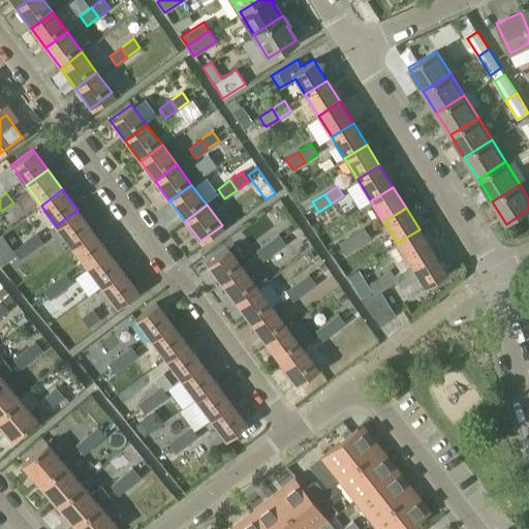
[(78,210),(56,225),(70,245),(92,229),(78,210)]
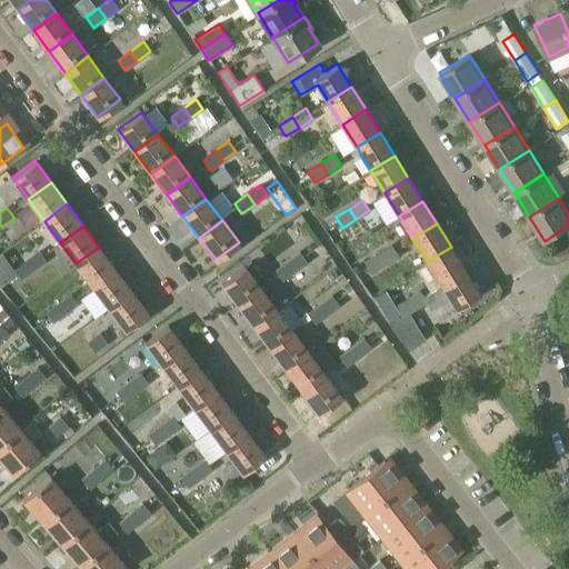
[(399,255),(396,250),(391,245),(378,252),(385,263),(399,255)]
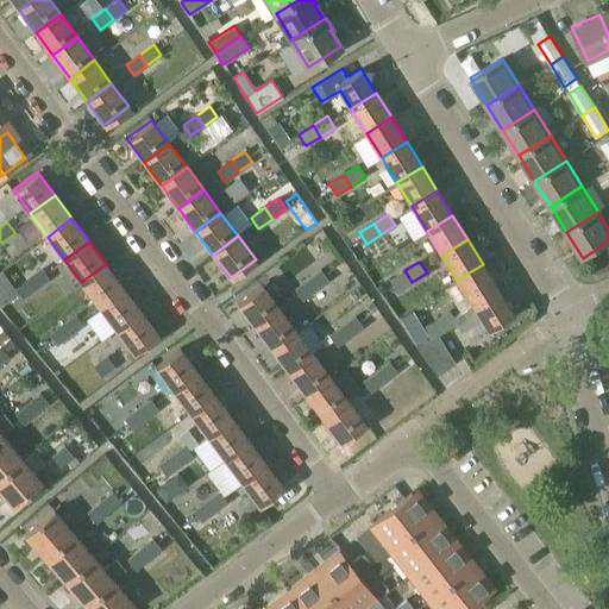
[(81,282),(99,305),(123,287),(106,264),(81,282)]
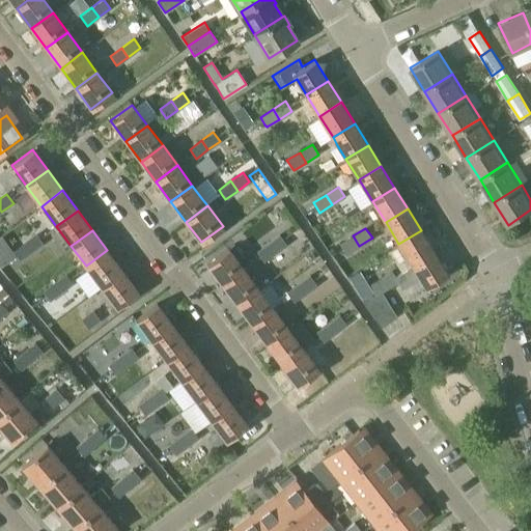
[(421,230),(398,244),(399,244),(406,254),(412,266),(435,251),(421,230)]
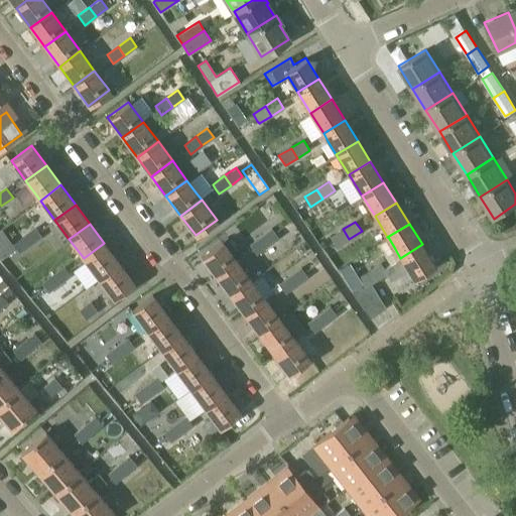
[(35,228),(24,236),(30,245),(41,237),(35,228)]
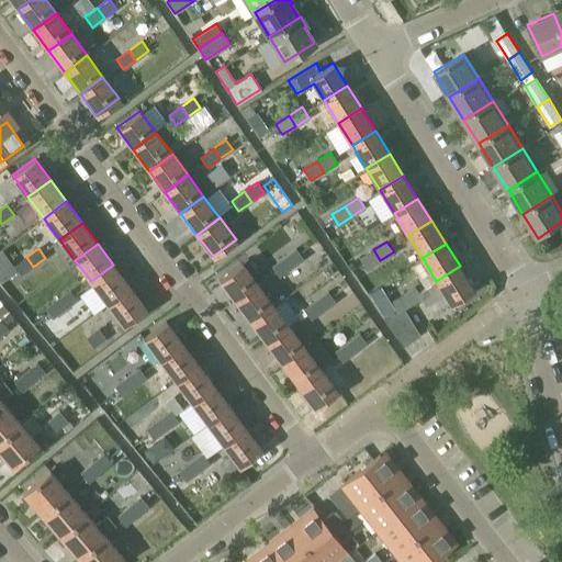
[(295,249),(283,258),(291,268),(303,259),(295,249)]
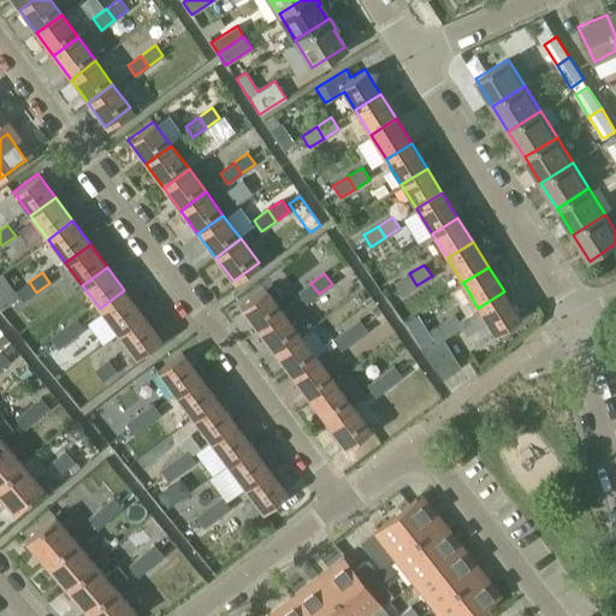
[(409,273),(395,282),(403,294),(416,285),(409,273)]
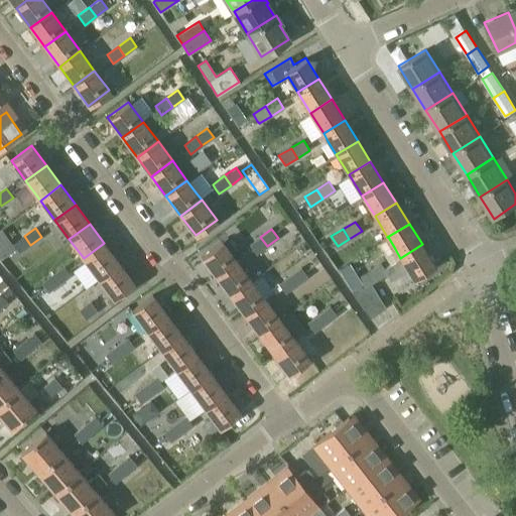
[(19,253),(30,245),(24,236),(12,244),(19,253)]
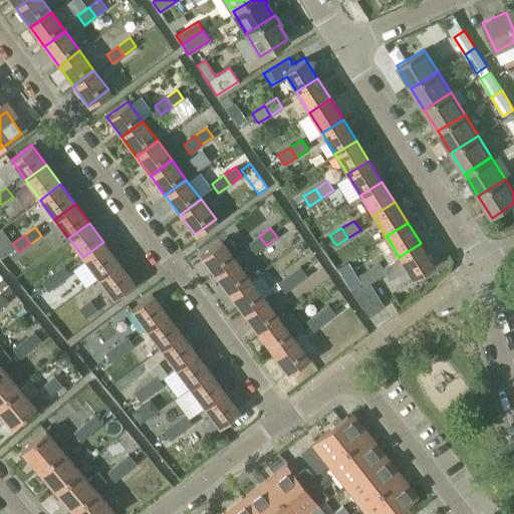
[(255,253),(266,245),(259,236),(248,244),(255,253)]
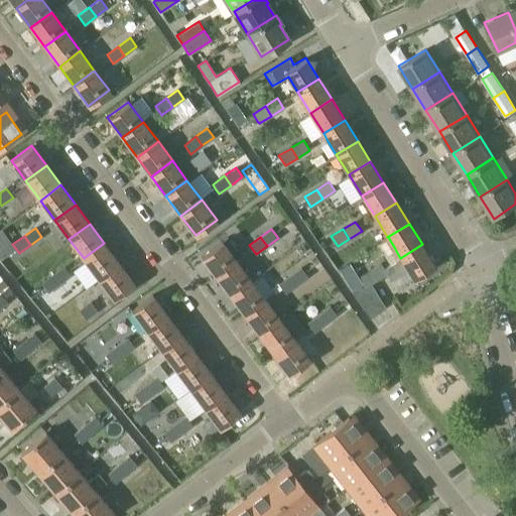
[(201,256),(216,276),(237,260),(222,240),(201,256)]
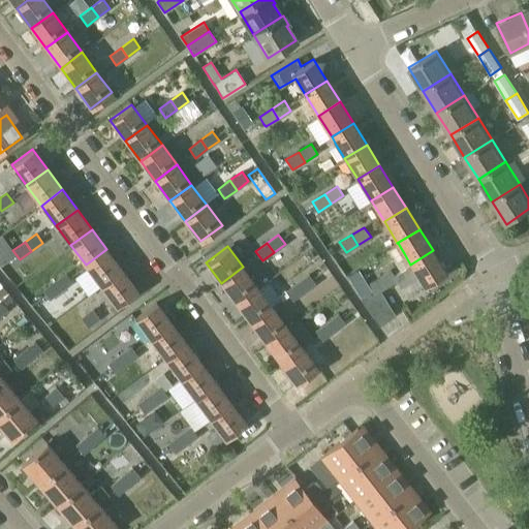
[(106,249),(86,265),(100,285),(122,270),(106,249)]
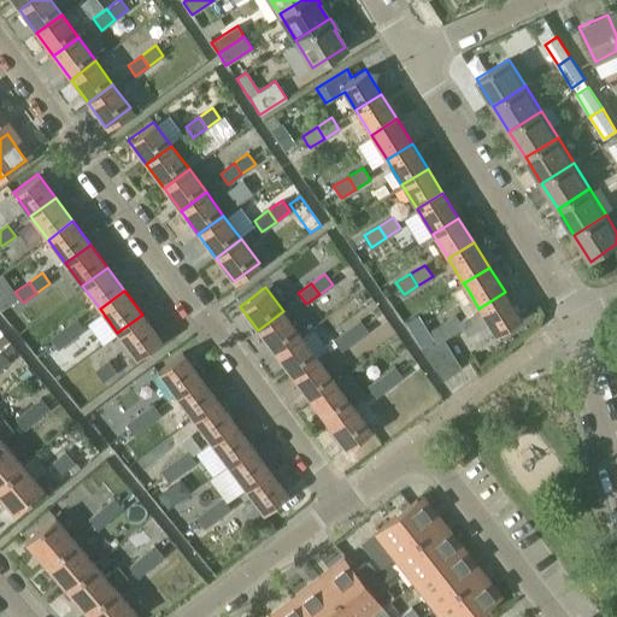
[(521,318),(505,292),(479,309),(480,310),(459,322),(463,327),(463,328),(468,334),(487,322),(495,334),(521,318)]
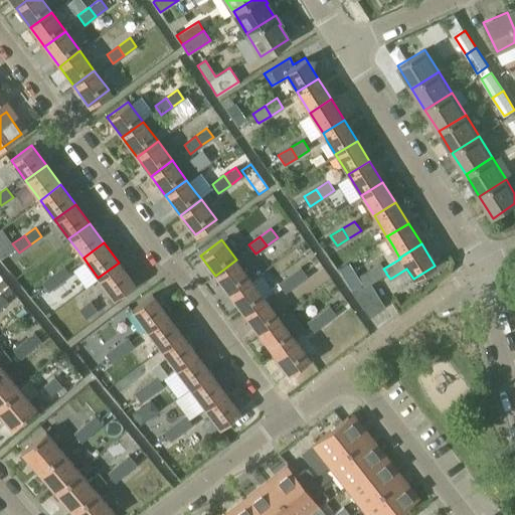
[(229,295),(250,280),(236,260),(215,276),(229,295)]
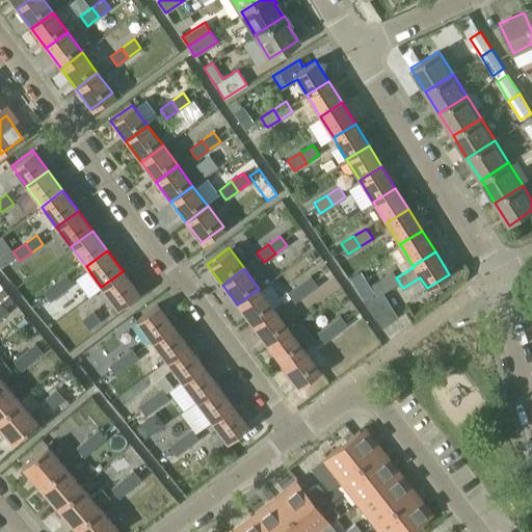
[(116,308),(137,292),(123,271),(101,287),(116,308)]
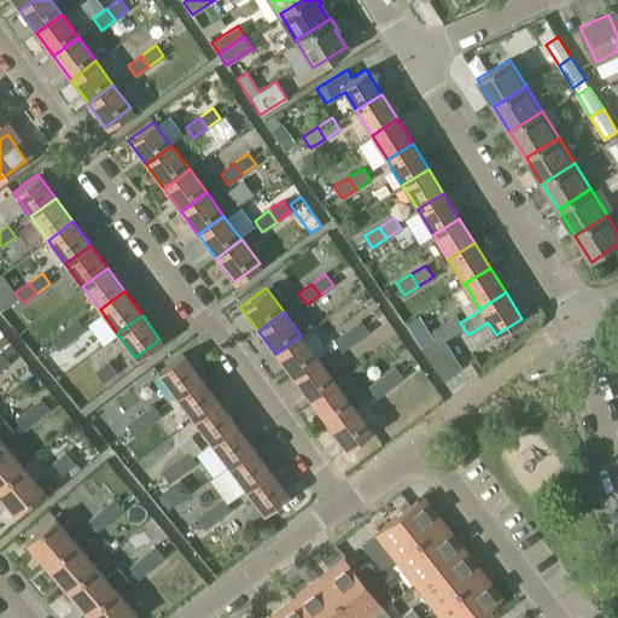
[(464,328),(464,327),(460,322),(456,316),(441,326),(449,338),(464,328)]
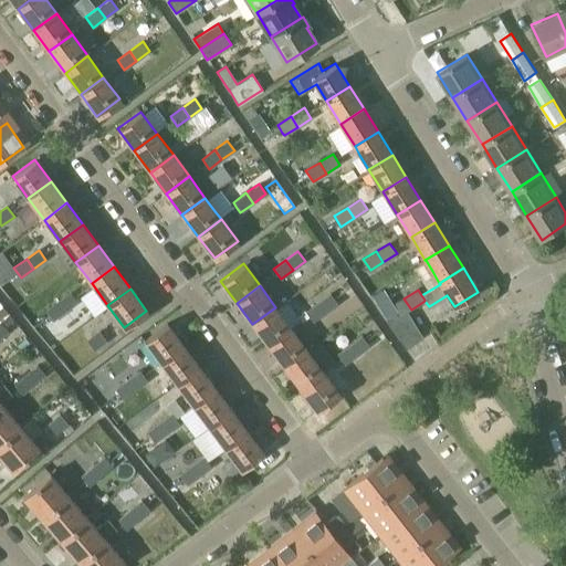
[(71,292),(58,302),(65,311),(77,302),(71,292)]
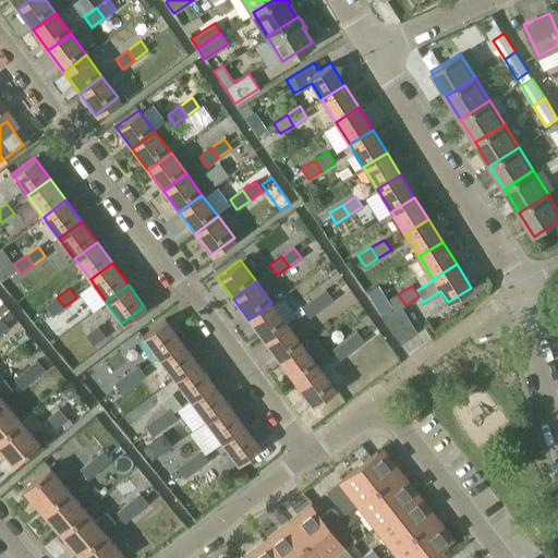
[(327,290),(314,299),(320,308),(332,299),(327,290)]
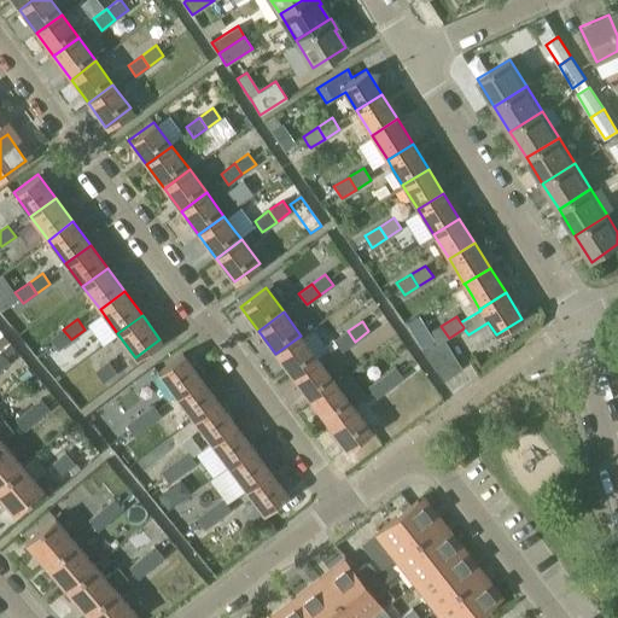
[(426,336),(431,343),(433,348),(443,342),(445,340),(449,338),(441,326),(426,336)]
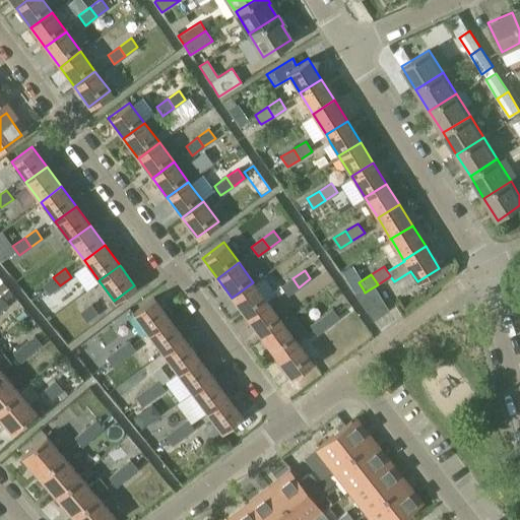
[(48,295),(60,285),(53,277),(42,285),(48,295)]
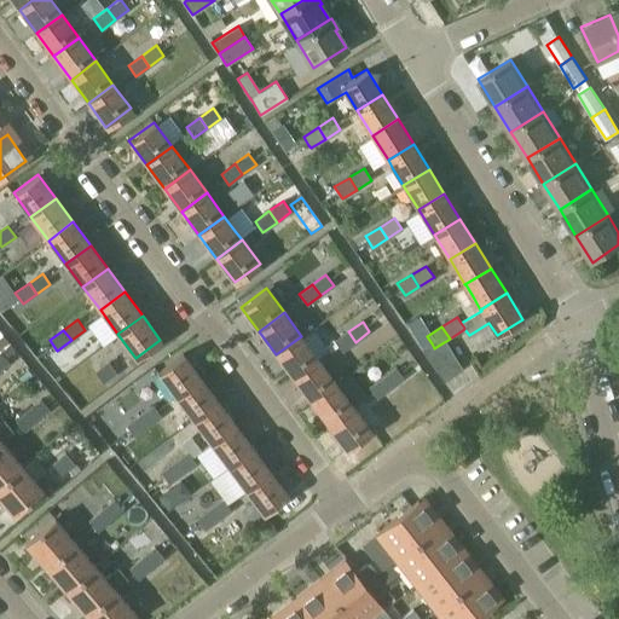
[(341,352),(356,342),(348,331),(334,341),(341,352)]
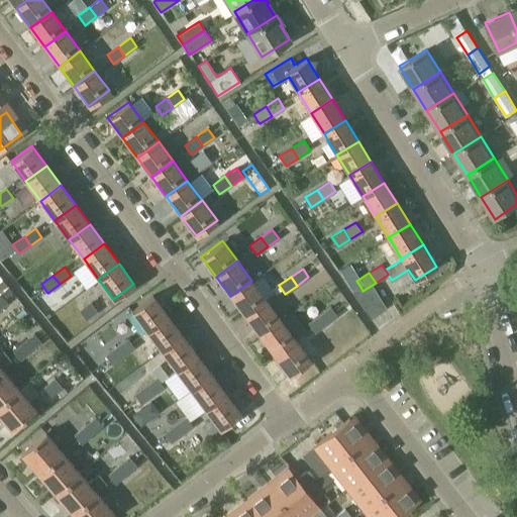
[(251,281),(230,296),(244,316),(266,300),(252,283),(251,281)]
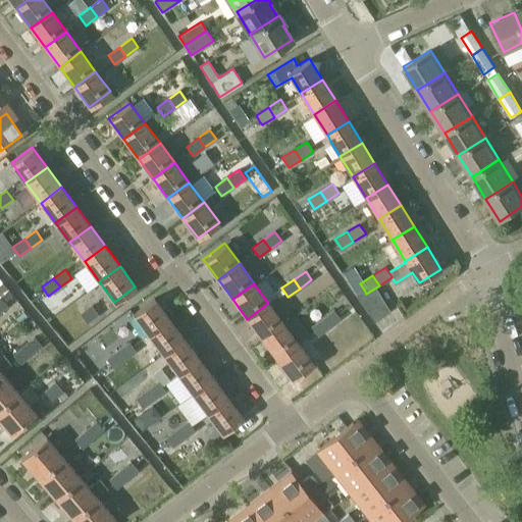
[(356,295),(374,322),(390,313),(374,289),(366,294),(364,290),(356,295)]
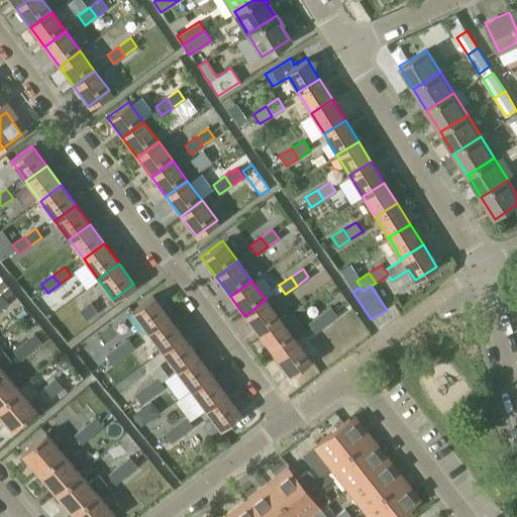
[(152,295),(131,311),(146,330),(167,315),(152,295)]
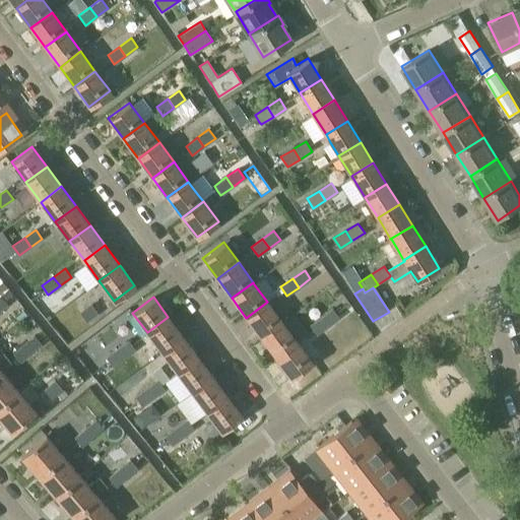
[(267,302),(246,318),(261,337),(282,322),(276,314),(267,302)]
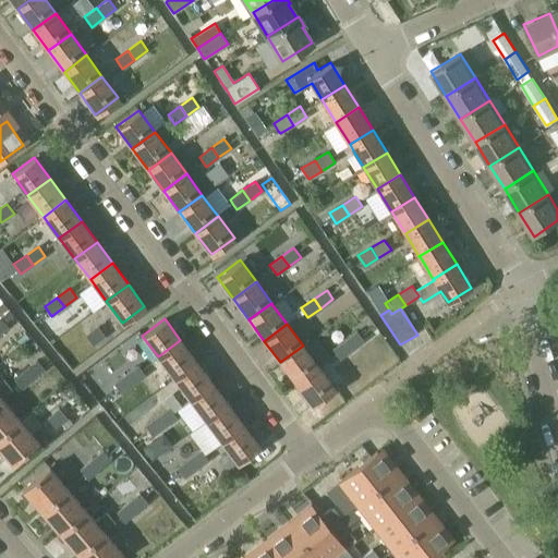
[(84,336),(97,353),(111,343),(98,326),(84,336)]
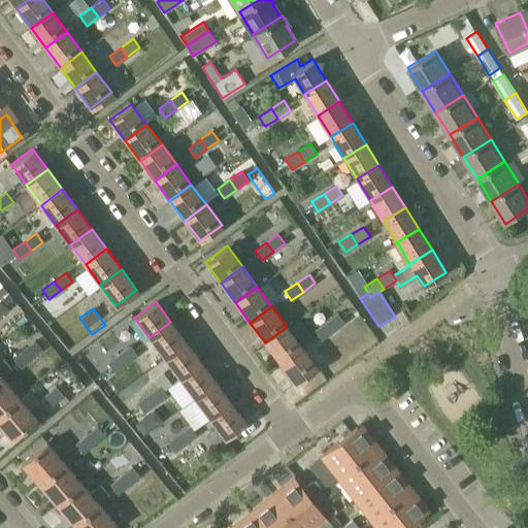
[(337,314),(326,323),(333,332),(344,323),(337,314)]
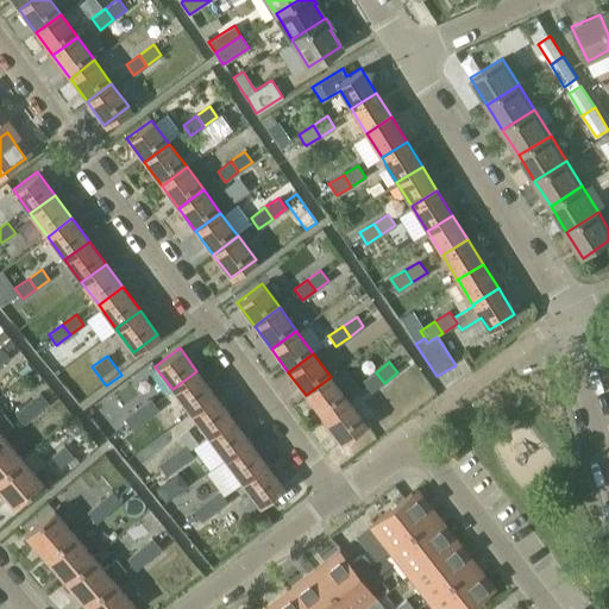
[(214,394),(196,371),(173,389),(189,413),(214,394)]
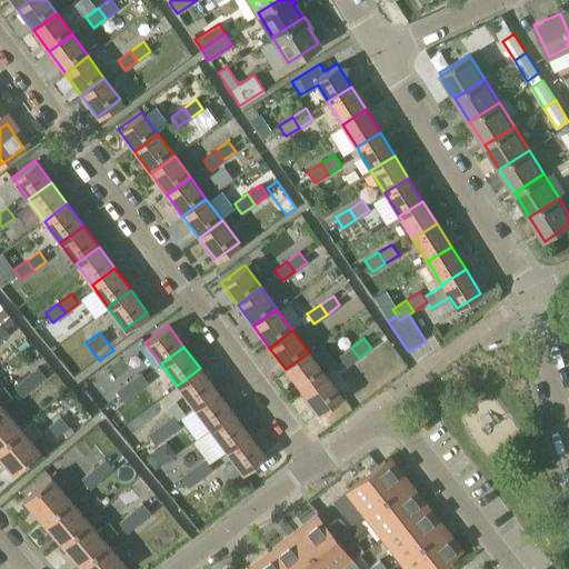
[(346,367),(359,358),(351,348),(338,357),(346,367)]
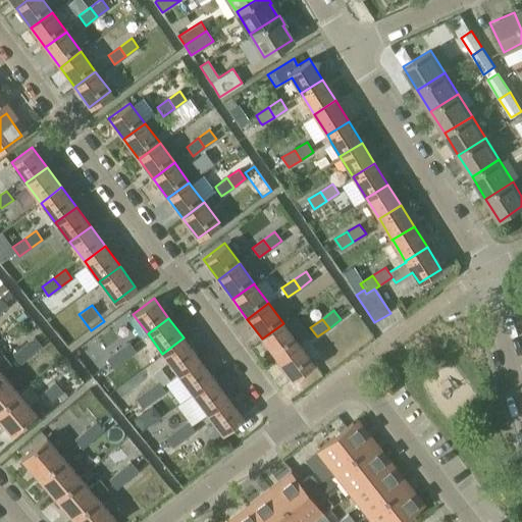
[(298,343),(283,323),(262,338),(276,359),(298,343)]
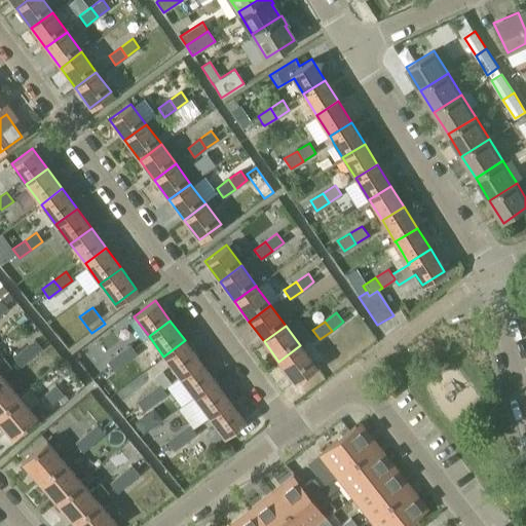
[(35,339),(24,348),(31,357),(42,347),(35,339)]
